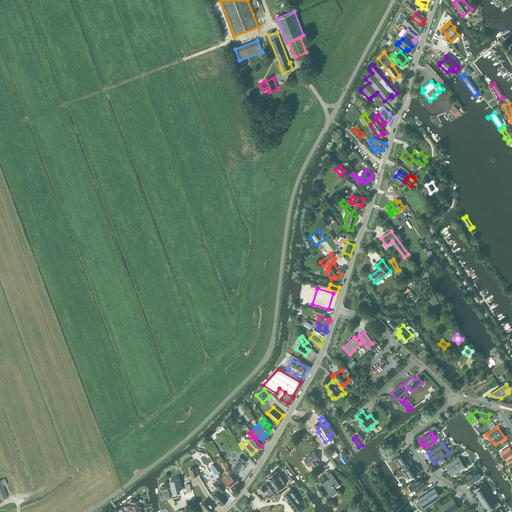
[(511,455),(511,450),(509,447),(501,452),(506,460),(511,455)]
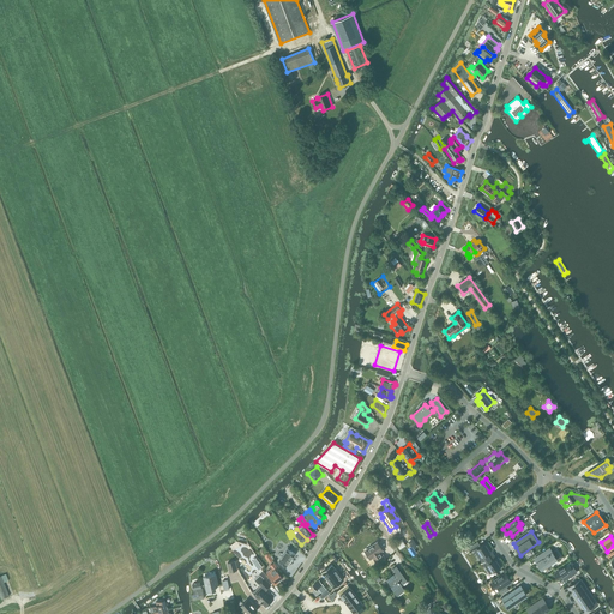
[(383,551),(377,542),(372,546),(371,546),(368,547),(368,548),(365,551),(371,559),(373,557),(378,564),(385,558),(380,552),(383,551)]
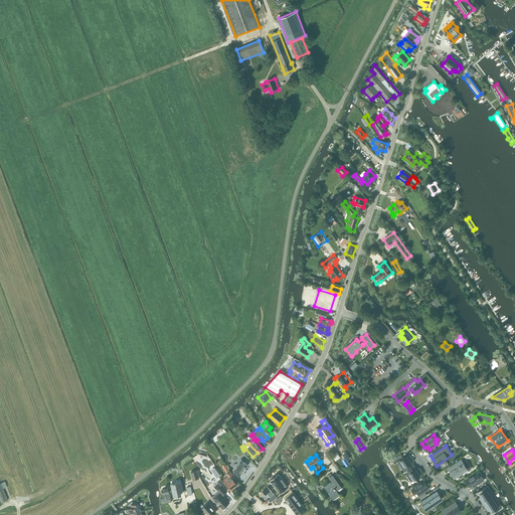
[(393,459),(395,463),(403,458),(400,455),(393,459)]
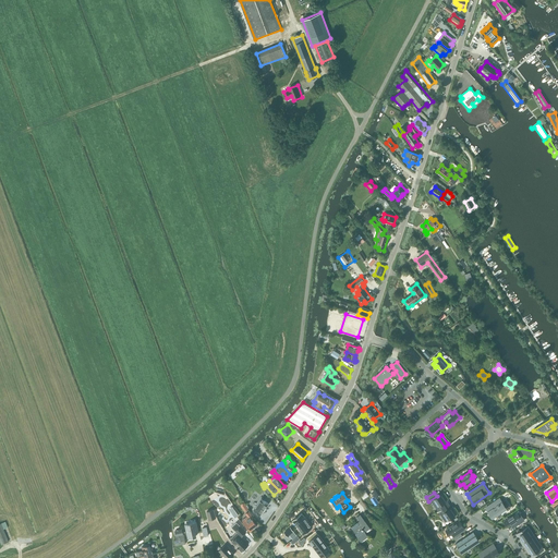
[(438,511),(446,506),(444,502),(449,500),(444,493),(432,500),(438,511)]
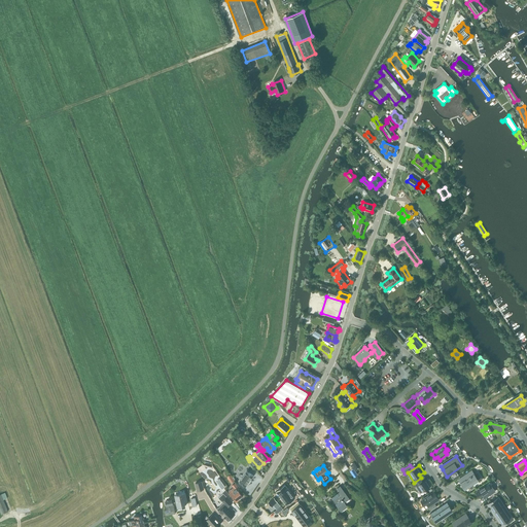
[(465,489),(479,480),(471,469),(458,480),(465,489)]
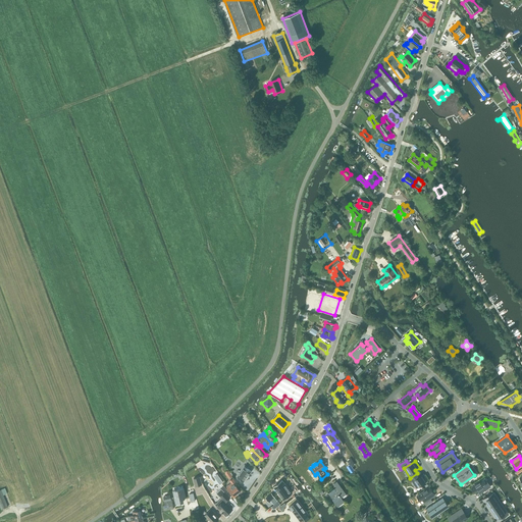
[(244,481),(251,471),(245,466),(237,476),(244,481)]
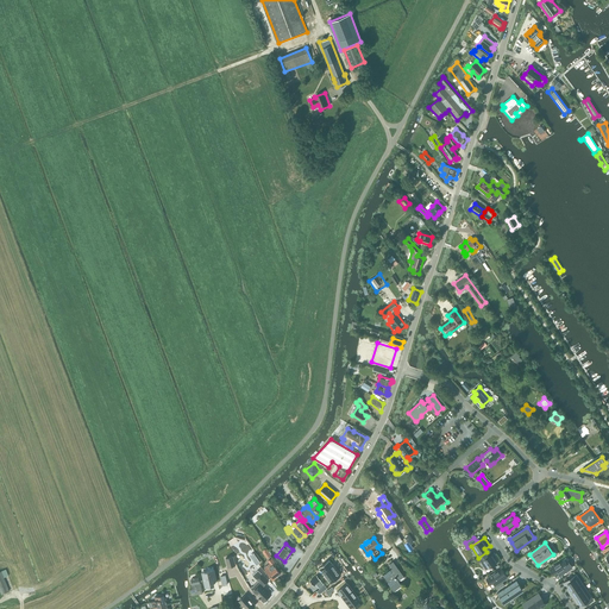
[(487,552),(478,558),(487,570),(500,560),(494,552),(489,556),(487,552)]
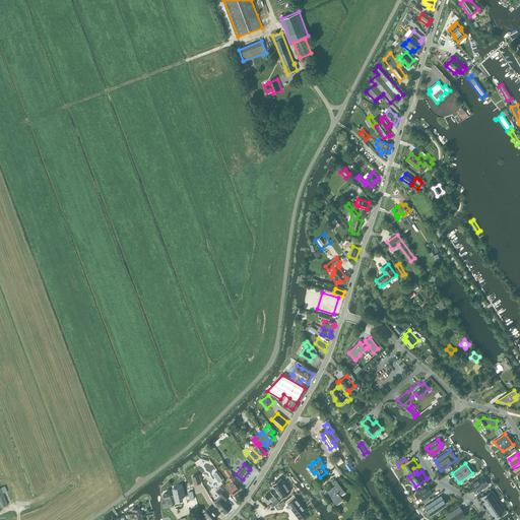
[(199,474),(192,476),(194,484),(201,482),(199,474)]
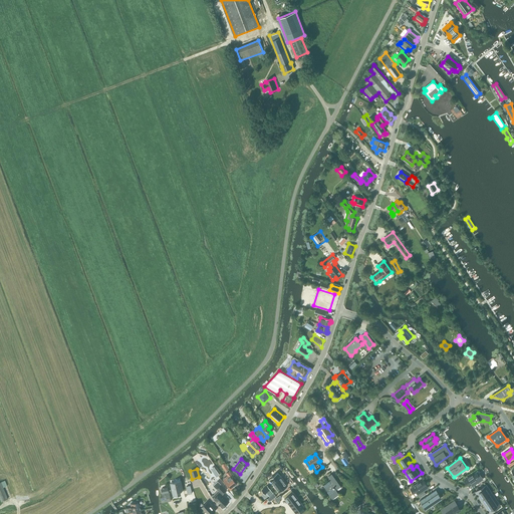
[(230,489),(237,484),(232,478),(234,477),(229,471),(226,473),(228,476),(223,479),(230,489)]
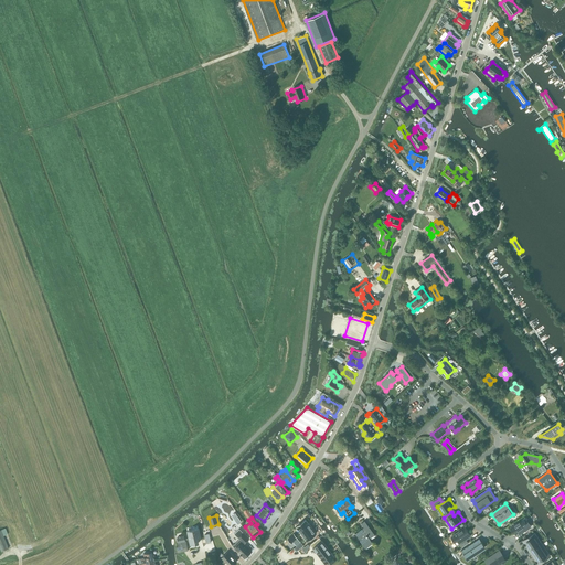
[(525,518),(510,528),(514,533),(529,523),(525,518)]
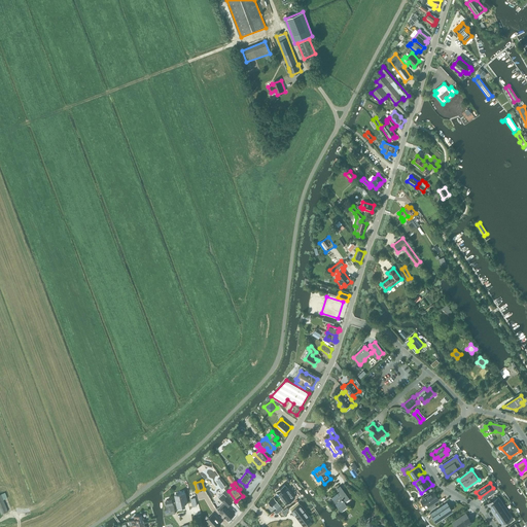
[(277,491),(286,503),(294,497),(292,494),(285,485),(277,491)]
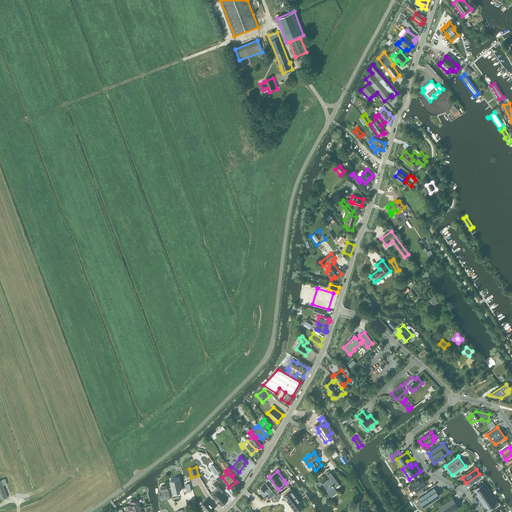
[(331,496),(338,492),(335,488),(339,485),(330,472),(327,475),(330,478),(322,484),(331,496)]
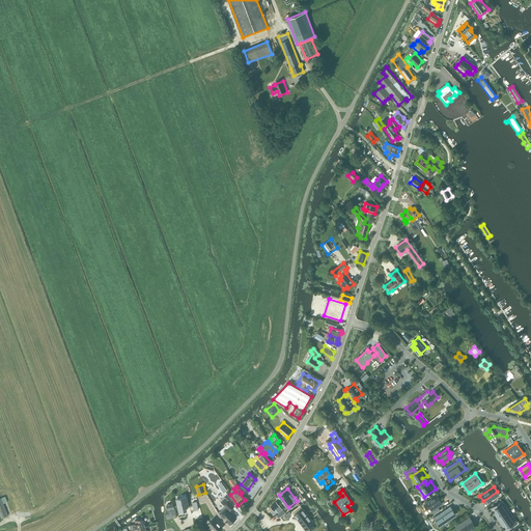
[(437,496),(424,504),(429,512),(441,505),(439,502),(441,501),(437,496)]
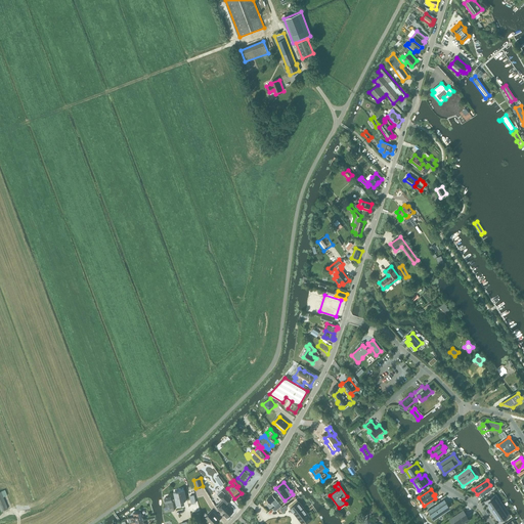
[(177,506),(184,504),(183,498),(186,498),(184,490),(174,492),(177,506)]
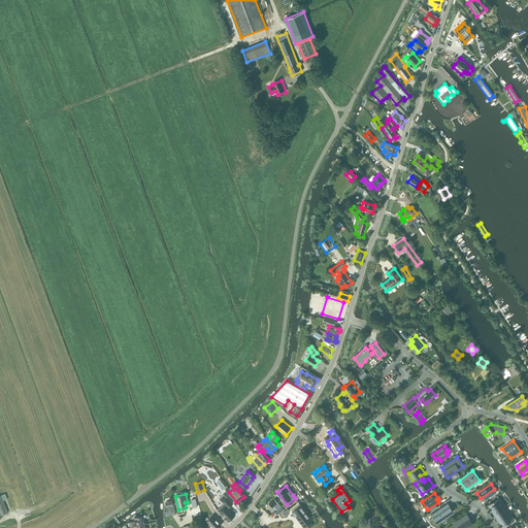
[(224,503),(218,510),(229,522),(235,515),(228,507),(233,503),(227,497),(227,498),(224,494),(219,499),(224,503)]
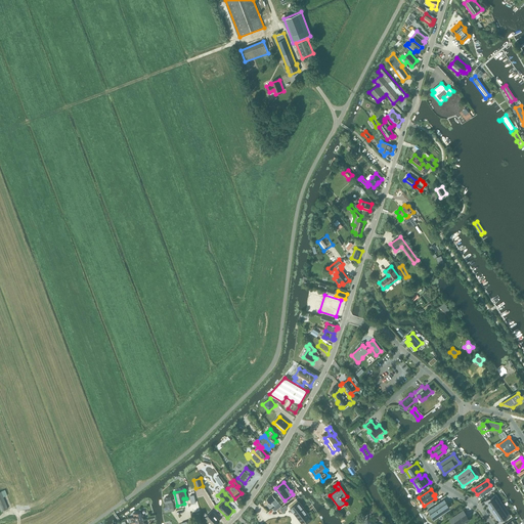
[(496,493),(486,500),(491,509),(501,501),(496,493)]
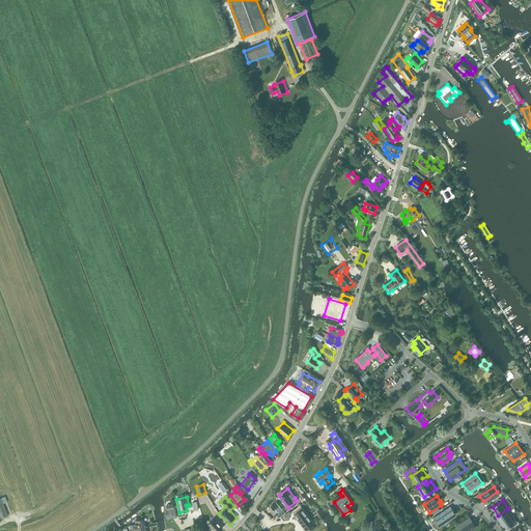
[(276,502),(271,506),(274,510),(280,506),(276,502)]
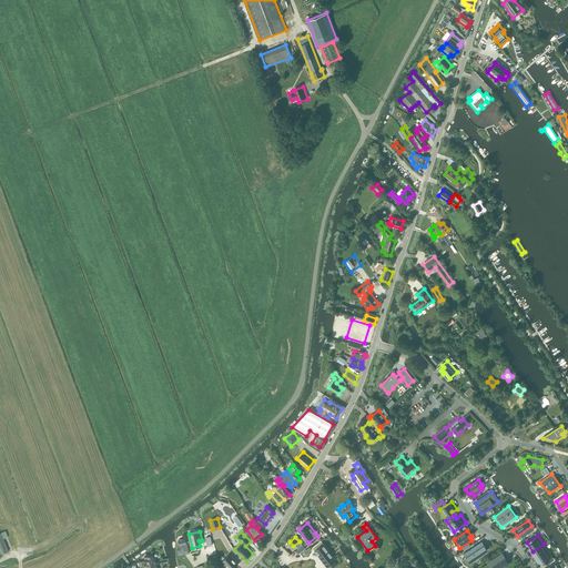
[(179,546),(176,547),(179,556),(189,554),(188,545),(185,538),(178,539),(179,546)]
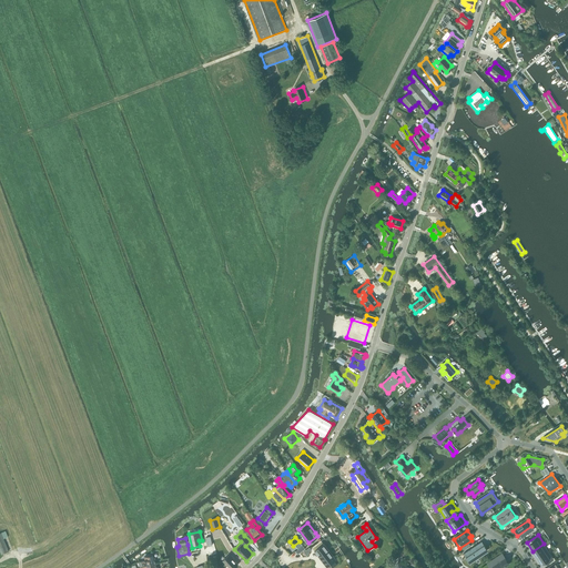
[(464,554),(470,563),(488,551),(482,541),(464,554)]
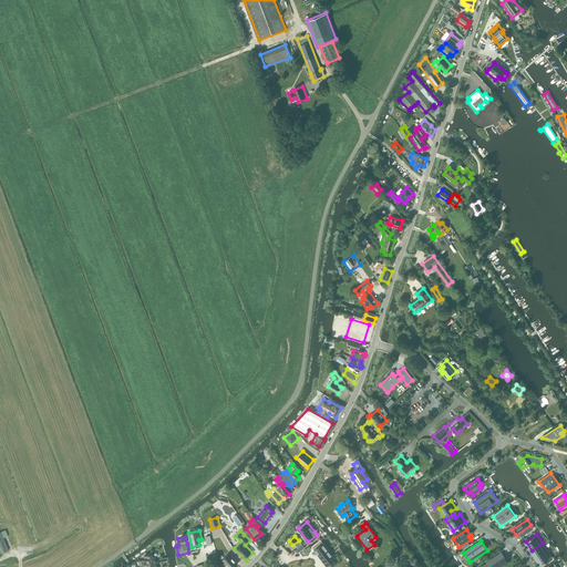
[(334,558),(323,543),(313,549),(318,554),(327,565),(334,558)]
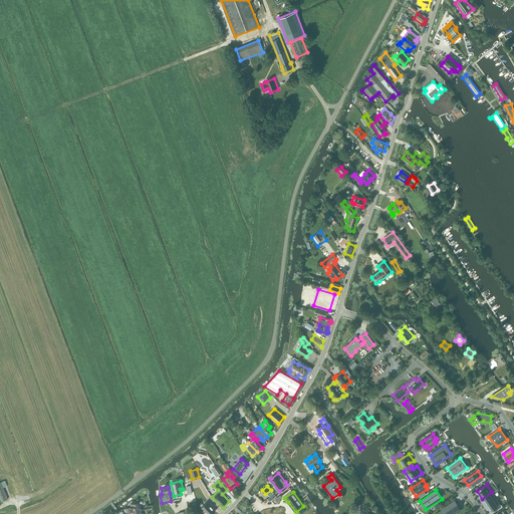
[(492,492),(482,499),(486,505),(496,498),(492,492)]
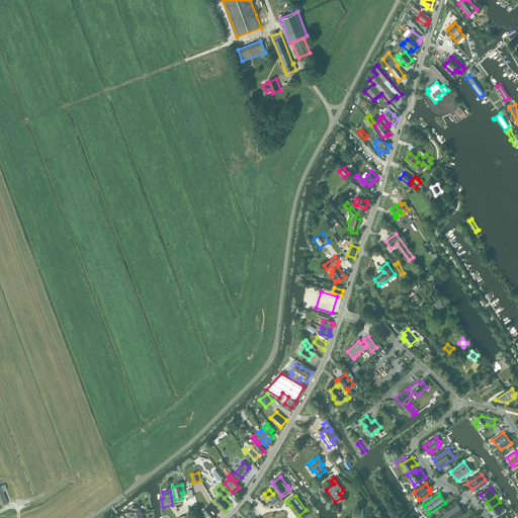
[(500,502),(490,509),(496,517),(506,510),(500,502)]
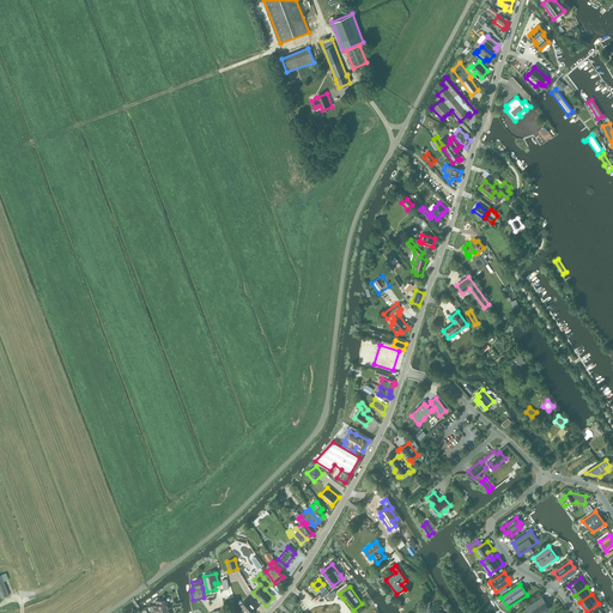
[(542,612),(550,608),(542,596),(526,608),(528,612),(542,612)]
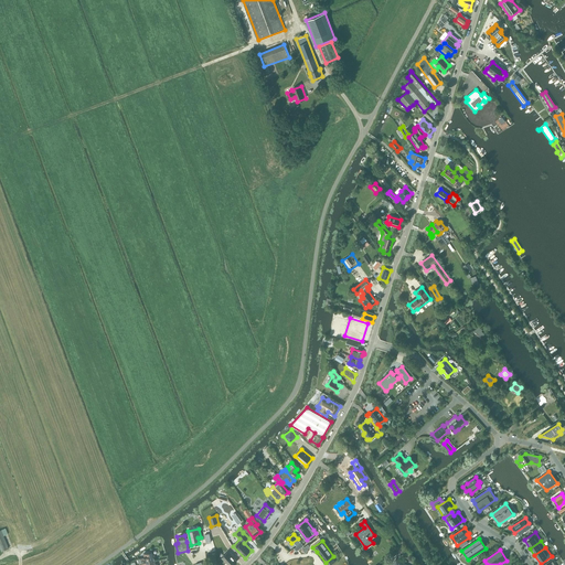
[(228,564),(233,564),(237,562),(231,554),(228,551),(222,557),(228,564)]
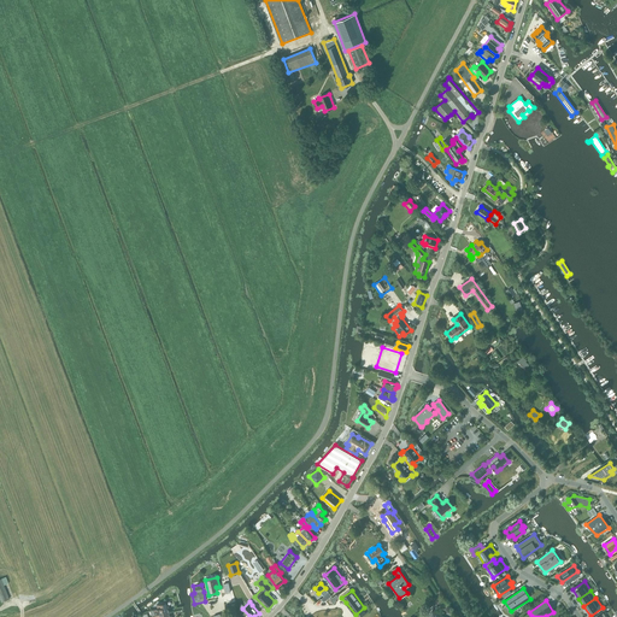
[(154,616),(169,612),(168,609),(169,609),(168,605),(166,606),(165,603),(157,605),(158,609),(153,610),(154,616)]
